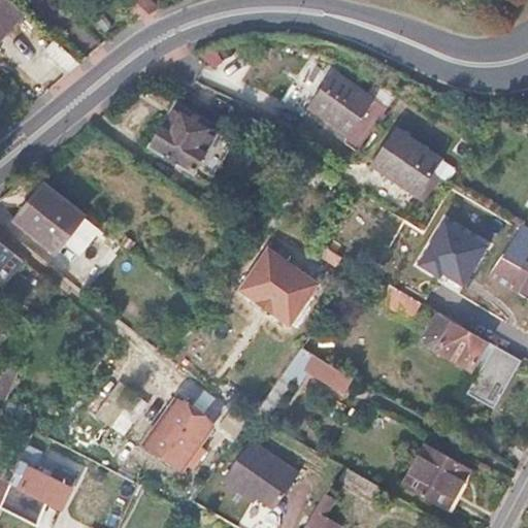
[(0,0),(0,39),(26,10),(14,0),(0,0)]
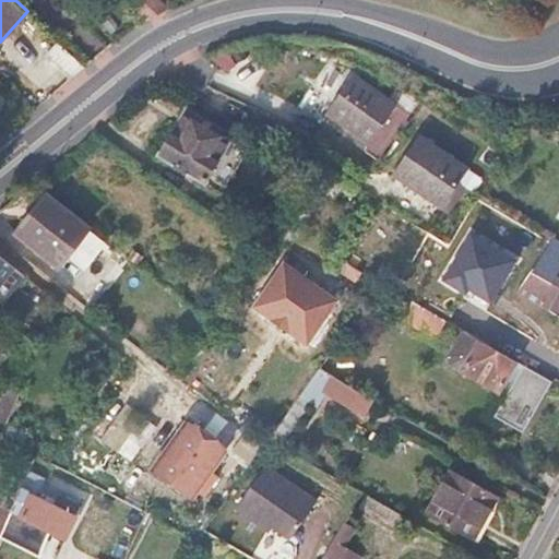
[(149,20),(169,9),(159,0),(126,0),(145,21),(149,20)]
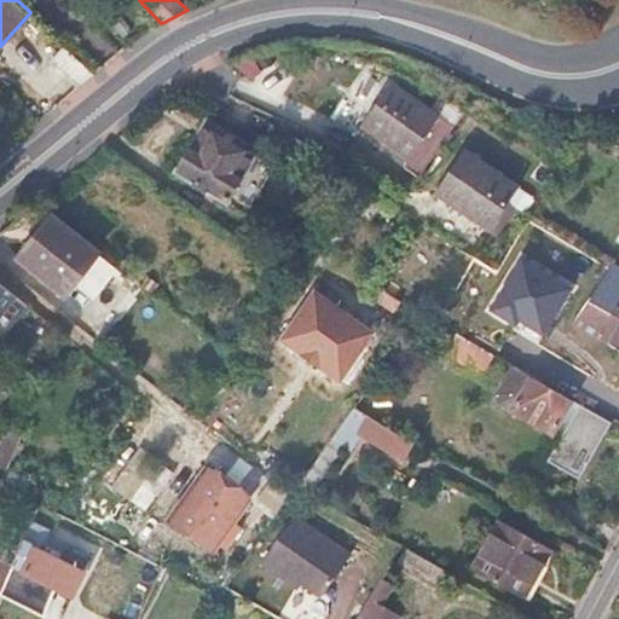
[(80,86),(97,73),(85,63),(65,45),(52,59),(80,86)]
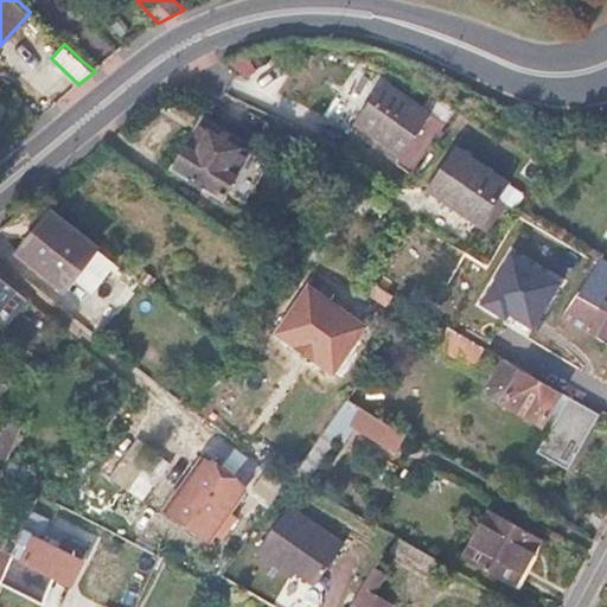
[(244,52),(228,88),(269,107),(286,71),(244,52)]
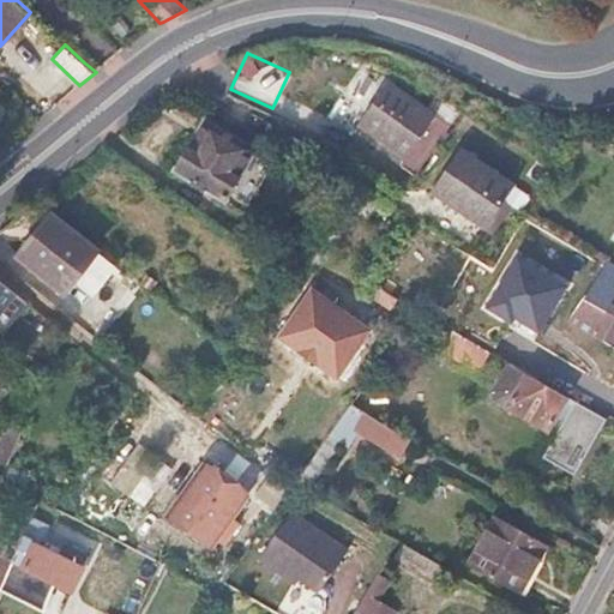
[(438,95),(428,107),(389,78),(353,126),(414,172),(458,110),(438,95)]
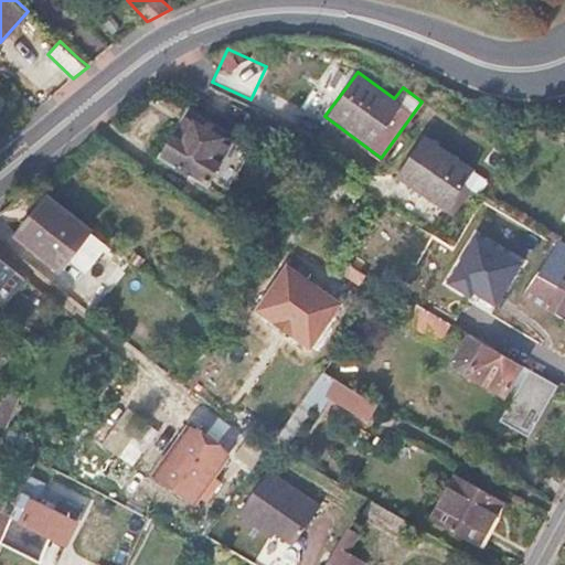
[(177,129),(161,155),(208,184),(236,137),(196,114),(185,134),(177,129)]
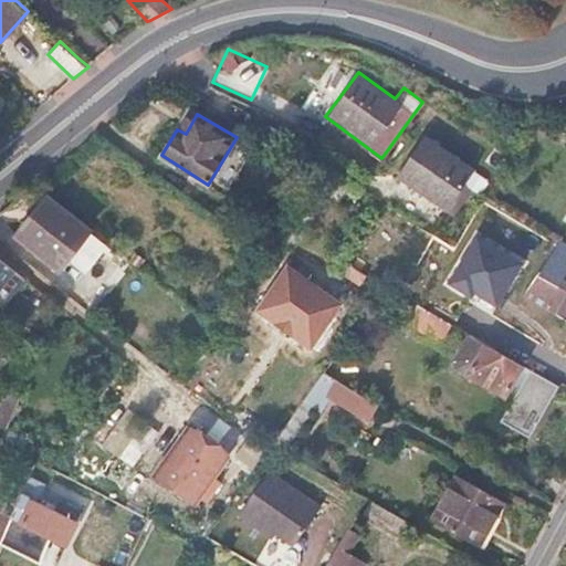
[(425,138),(397,177),(448,209),(472,170),(425,138)]
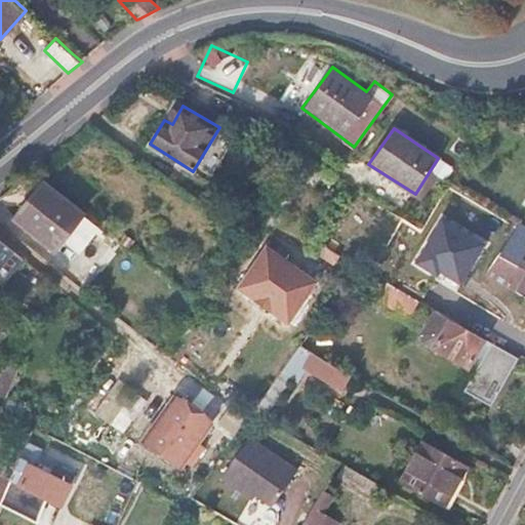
[(77,209),(45,185),(18,217),(37,231),(47,217),(62,229),(77,209)]
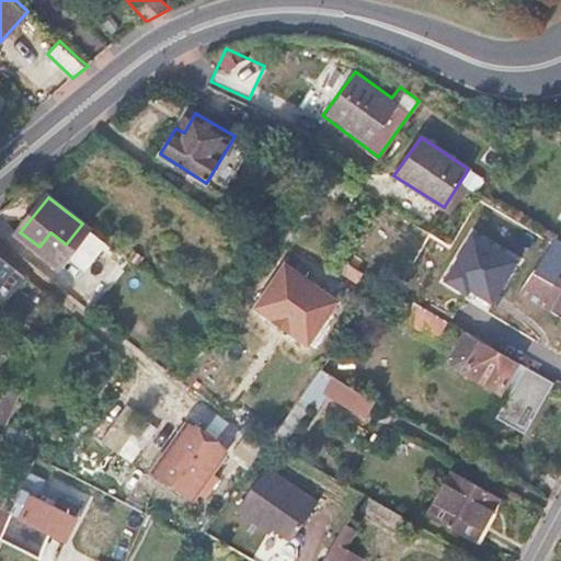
[(513,220),(485,205),(472,231),(497,245),(513,220)]
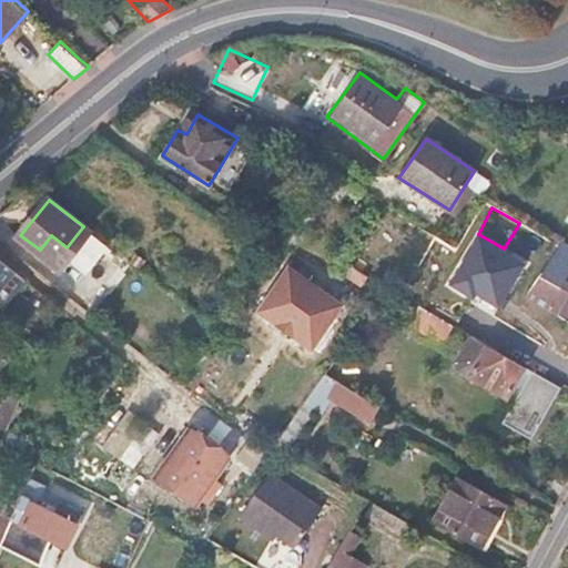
[(567,274),(567,241),(549,271),(544,269),(529,294),(546,304),(560,313),(561,310),(567,313),(567,283),(565,281),(567,274)]
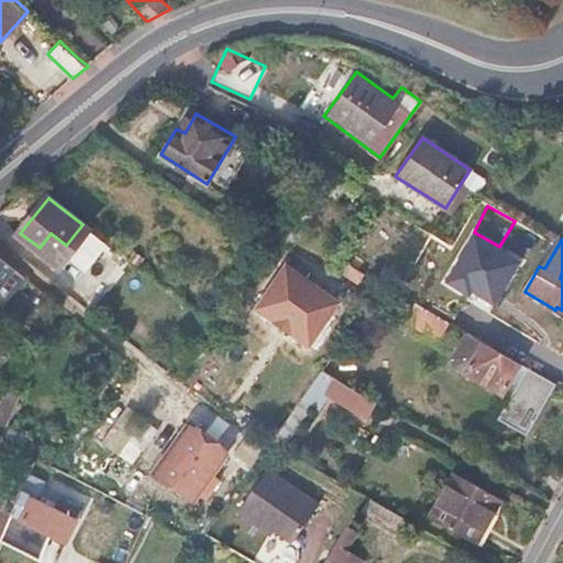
[(474,246),(468,257),(482,265),(487,268),(492,258),(474,246)]
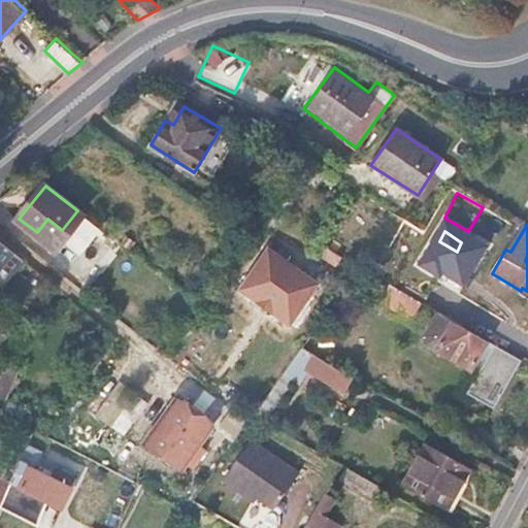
[(22,257),(0,239),(0,281),(1,283),(22,257)]
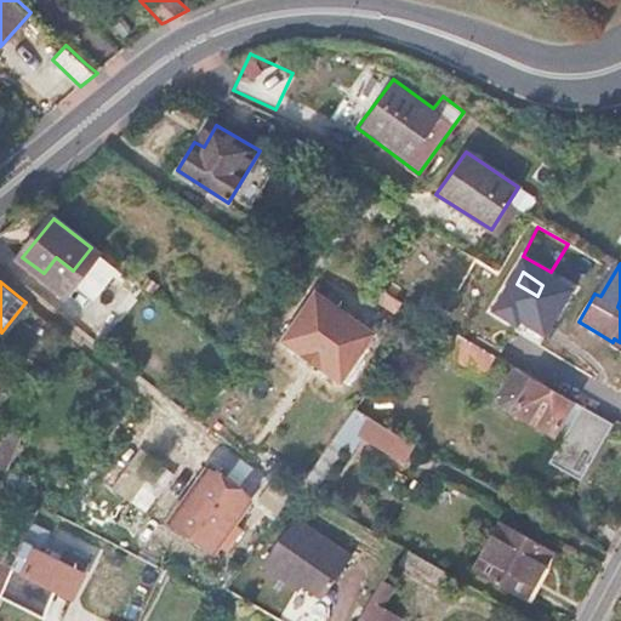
[(531,292),(517,284),(511,292),(533,305),(537,296),(531,292)]
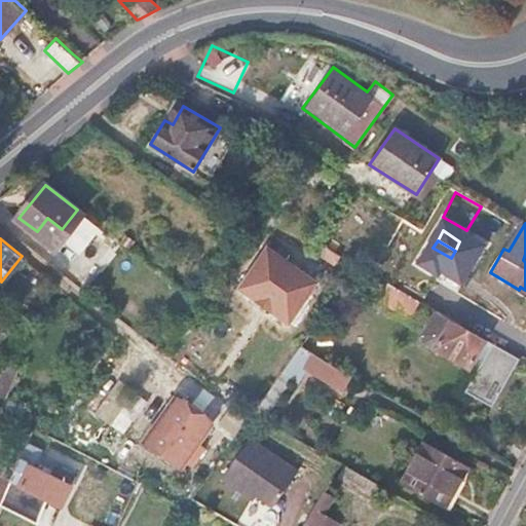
[(490,272),(503,249),(491,241),(478,265),(490,272)]
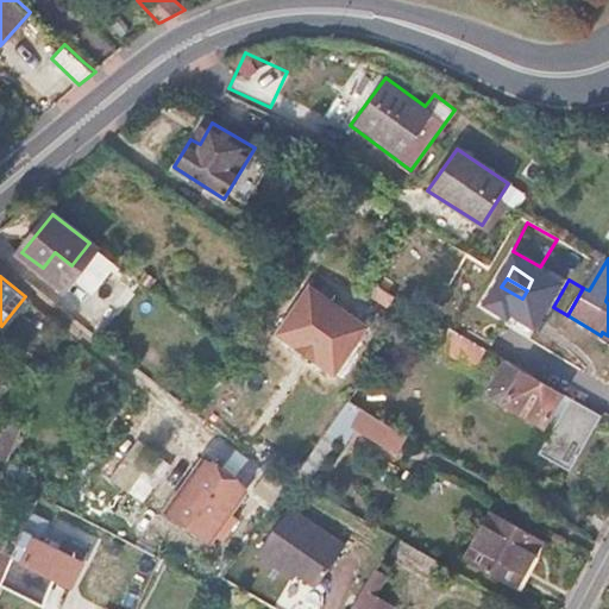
[(309,283),(272,334),(336,380),(372,328),(309,283)]
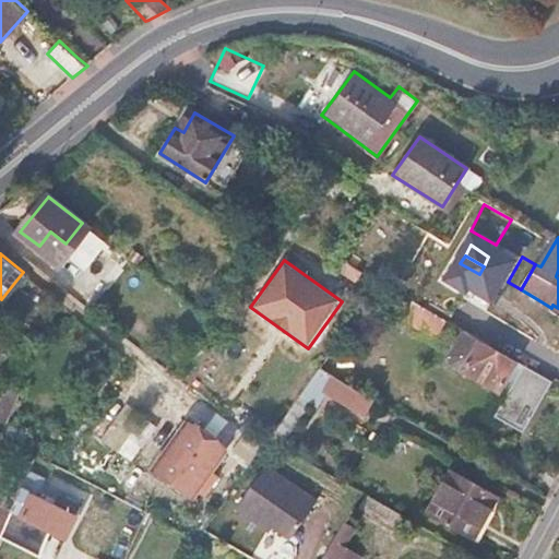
[(445,320),(412,301),(403,320),(437,337),(445,320)]
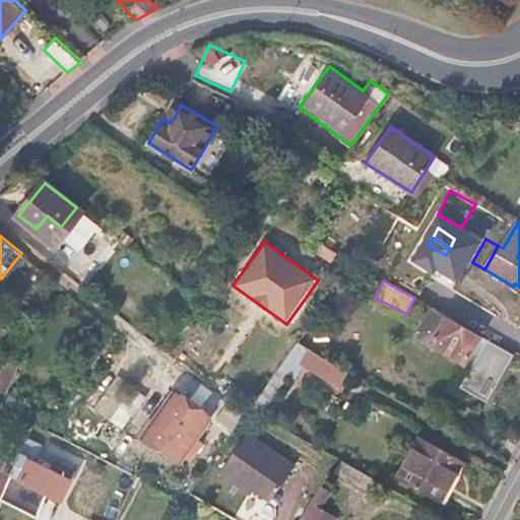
[(468,359),(481,335),(466,326),(432,307),(418,331),(420,337),(466,363),(468,359)]
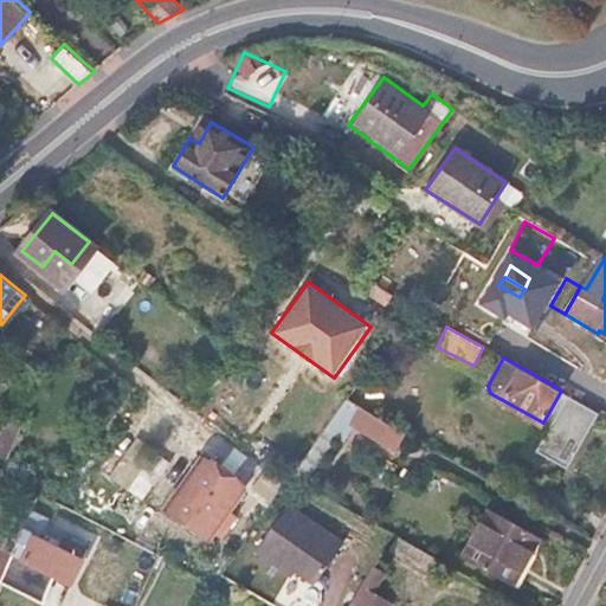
[(568,394),(561,391),(546,418),(553,421),(568,394)]
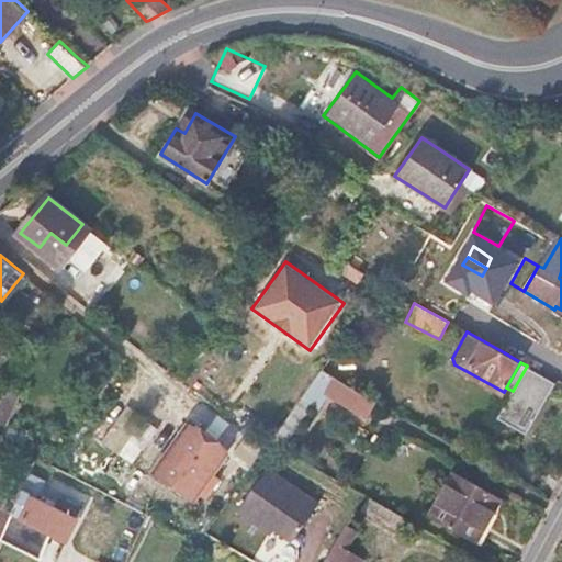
[(555,382),(527,366),(513,391),(498,417),(528,433),(555,382)]
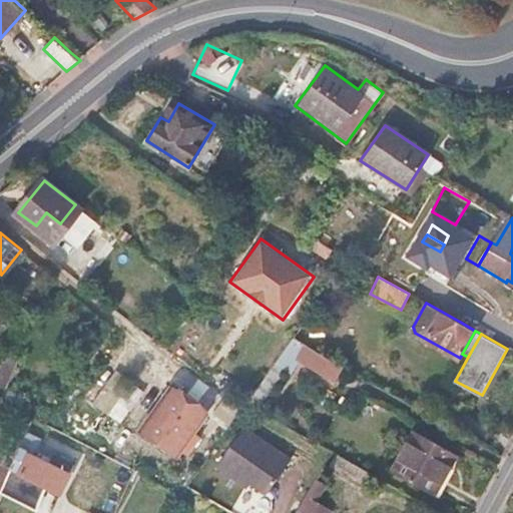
[(343,366),(294,338),(247,404),(259,410),(288,370),(292,371),(300,360),(335,380),(343,366)]
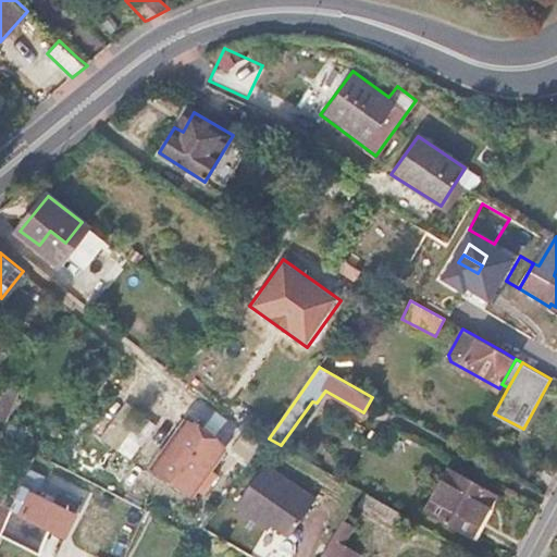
[(0,440),(15,408),(0,401),(0,440)]
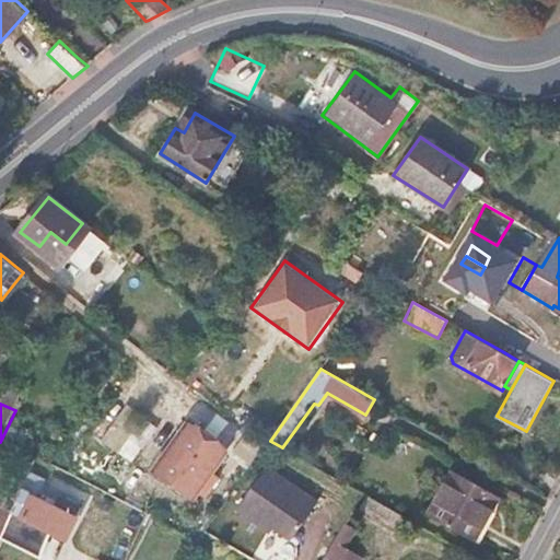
[(123,409),(101,442),(131,463),(153,430),(123,409)]
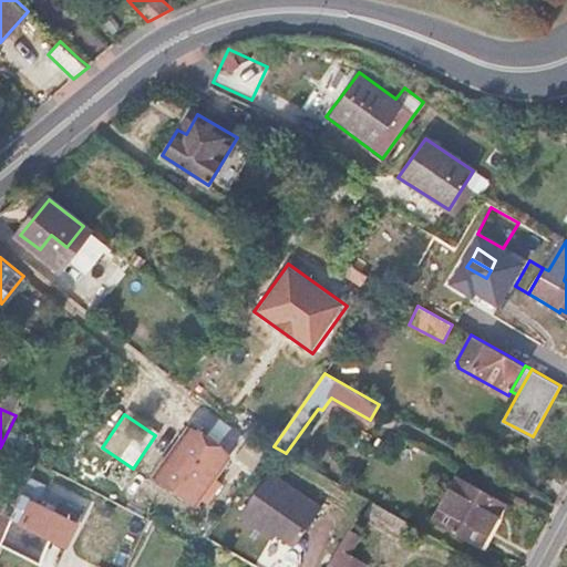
[(193,430),(162,475),(187,491),(196,480),(210,490),(233,457),(193,430)]
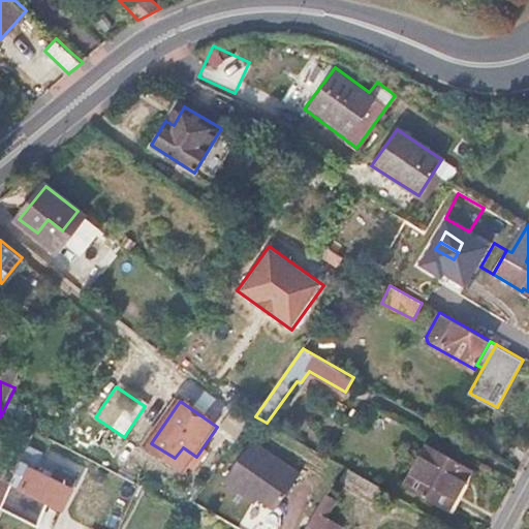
[(231,411),(220,427),(236,438),(247,424),(231,411)]
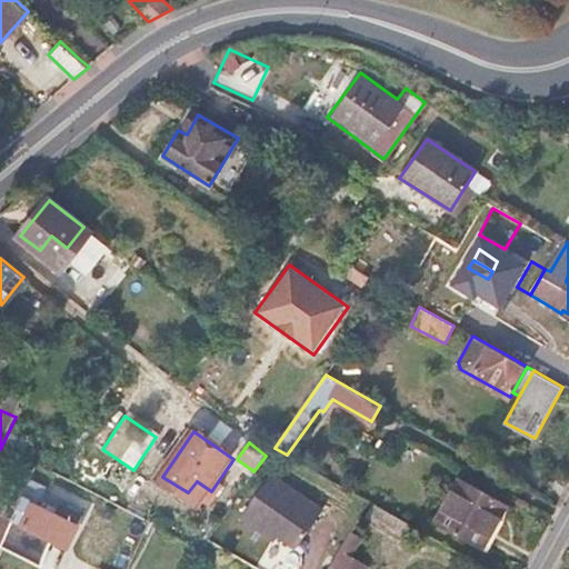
[(0,547),(13,519),(25,496),(38,468),(0,449),(0,547)]
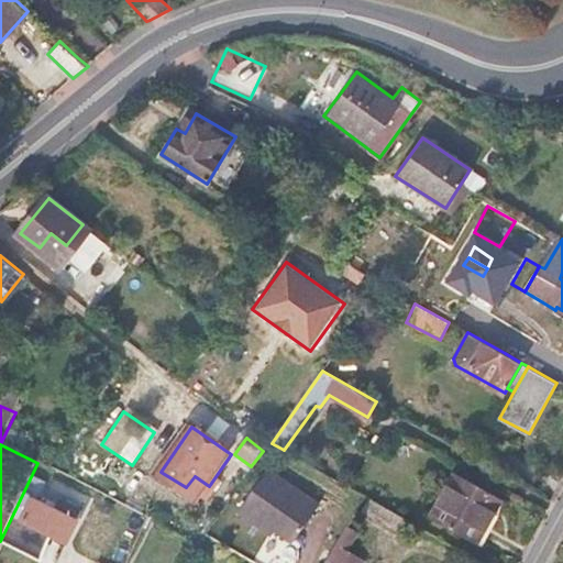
[(457,471),(431,516),(477,540),(504,496),(457,471)]
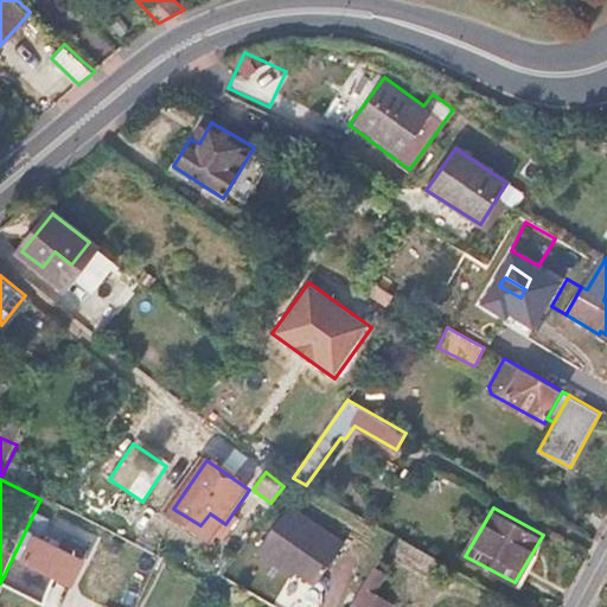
[(292,509),(264,557),(280,568),(282,561),(324,583),(349,540),(292,509)]
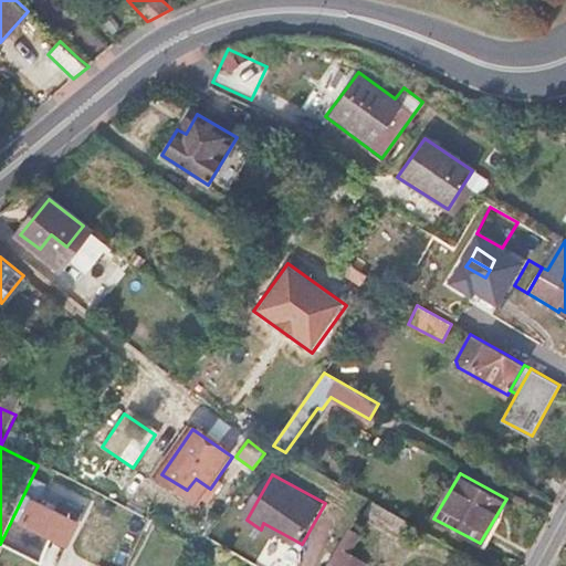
[(24,493),(13,516),(70,542),(81,519),(24,493)]
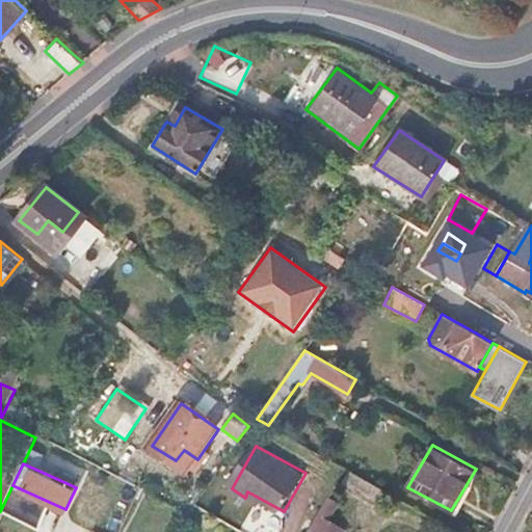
[(384,490),(352,472),(345,483),(378,504),(384,490)]
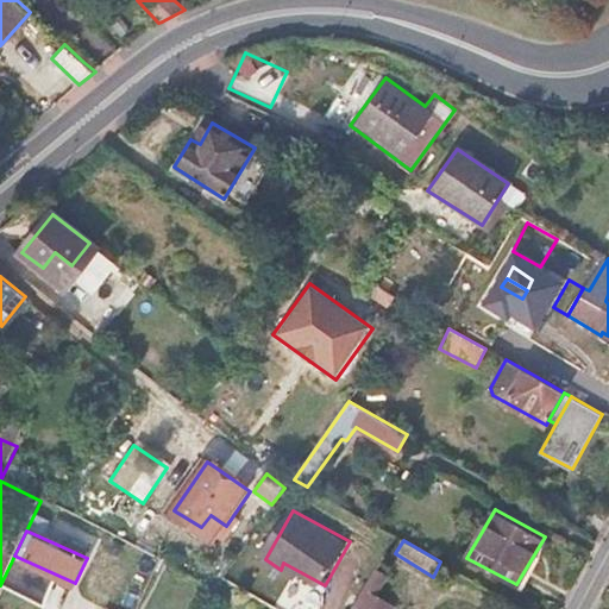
[(395,608),(414,576),(384,557),(352,608),(395,608)]
